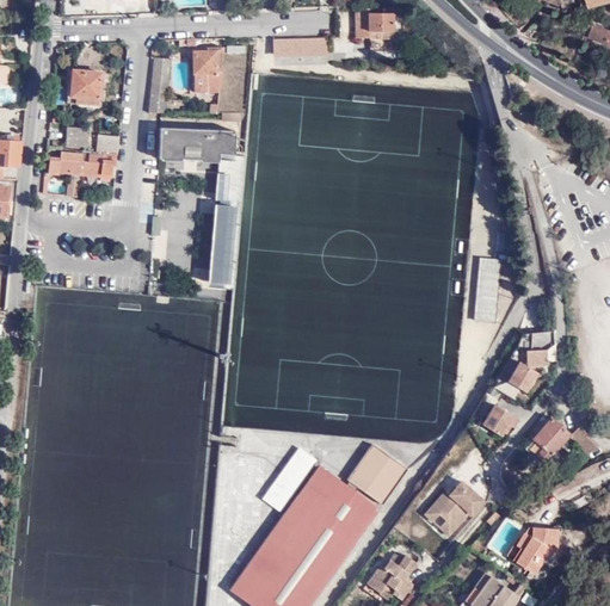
[(393,36),(392,2),(384,4),(384,12),(369,13),(369,4),(355,5),(353,36),(393,36)]
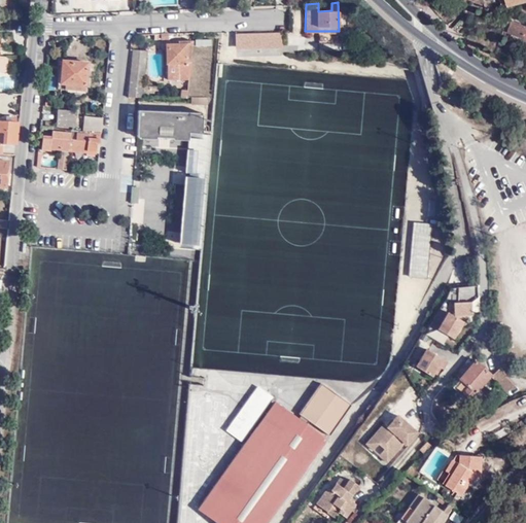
[(525,21),(513,14),(507,26),(525,33),(525,21)]
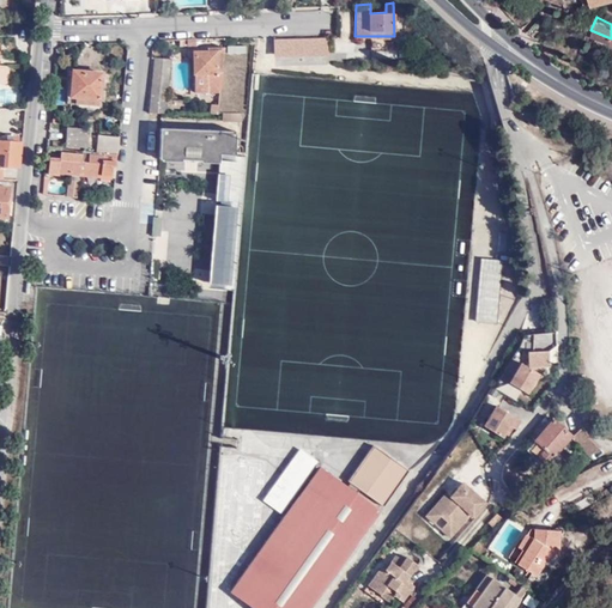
[(329,58),(328,34),(273,35),(274,59),(329,58)]
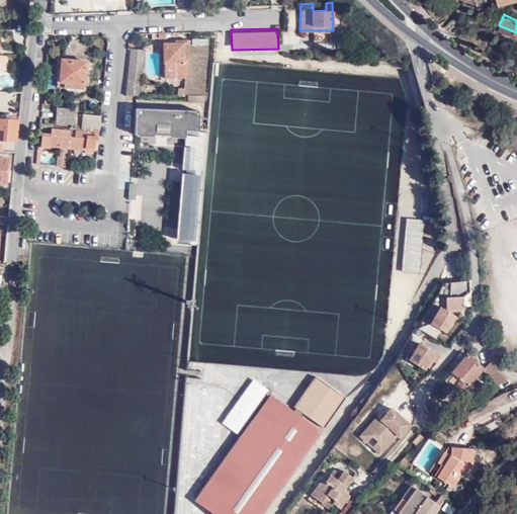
[(193,33),(192,40),(207,43),(208,35),(193,33)]
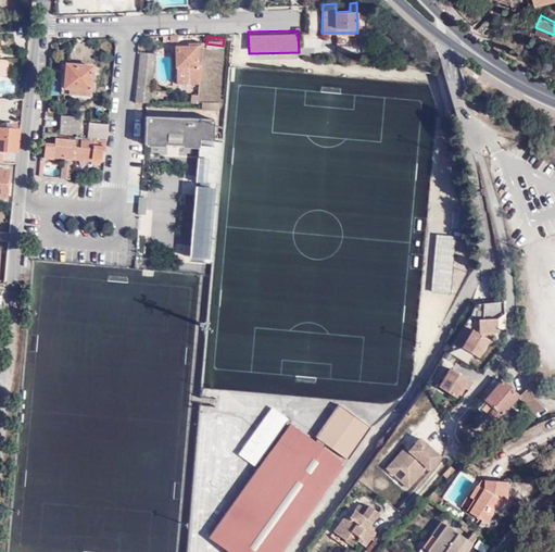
[(199,82),(203,41),(187,42),(187,47),(175,49),(176,84),(199,82)]
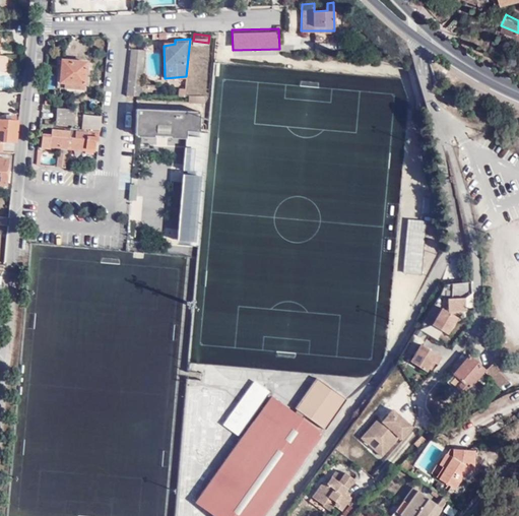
[(129,51),(124,94),(138,95),(143,53),(129,51)]
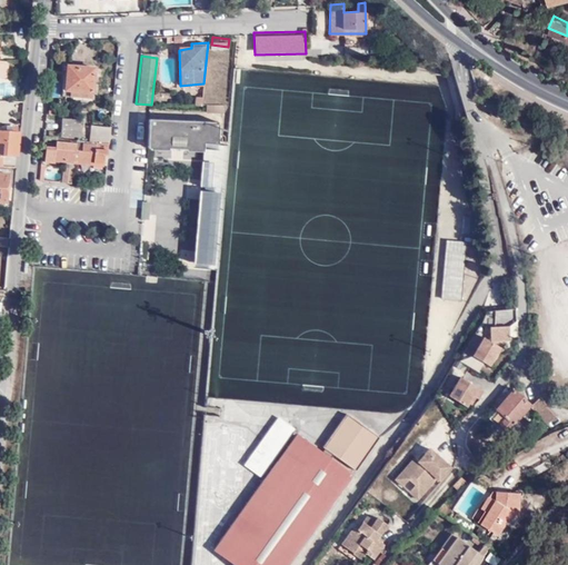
[(65,91),(91,93),(93,70),(67,67),(65,91)]
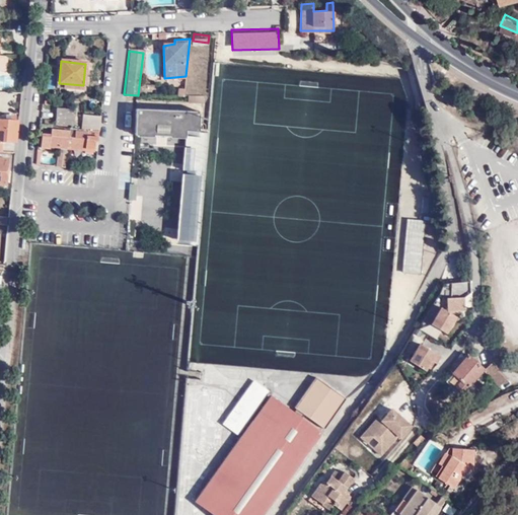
[(185,97),(185,81),(178,82),(178,88),(170,89),(169,96),(185,97)]
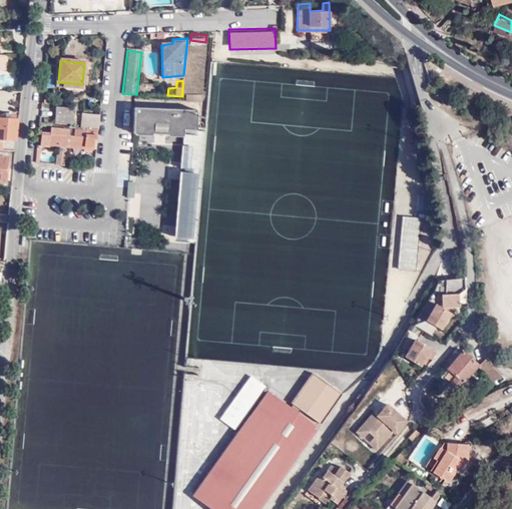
[(100,96),(101,87),(92,87),(91,95),(100,96)]
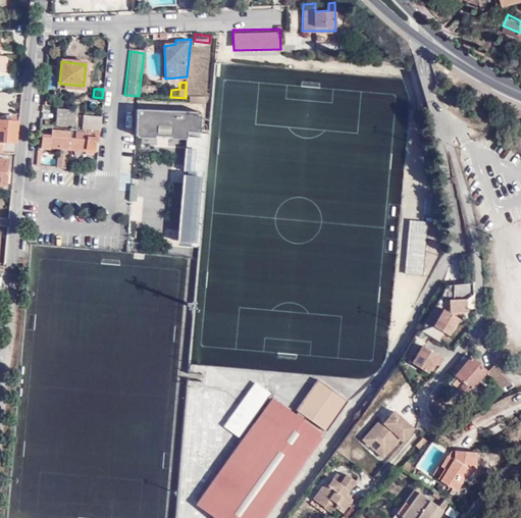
[(136,135),(186,139),(186,132),(196,132),(198,105),(204,105),(204,97),(187,96),(186,112),(138,108),(136,135)]
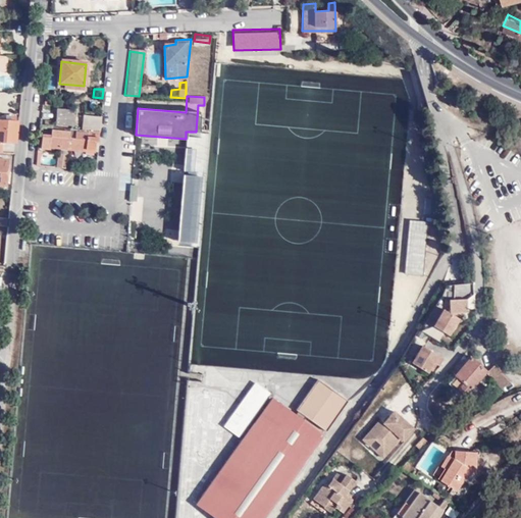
[(55,122),(72,123),(74,109),(57,108),(55,122)]
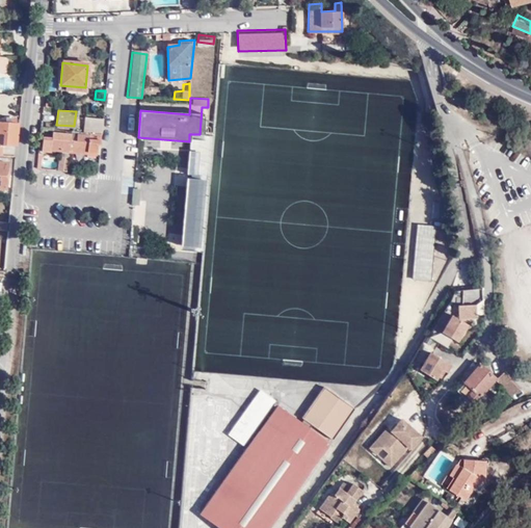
[(0,152),(8,153),(9,141),(11,141),(17,141),(20,117),(18,117),(9,117),(0,115),(0,152)]
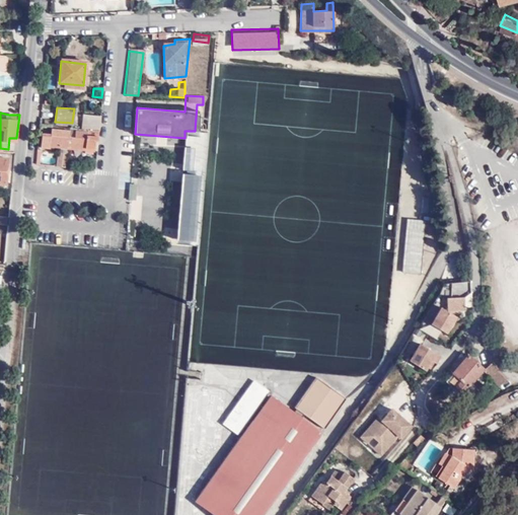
[(80,127),(97,130),(99,117),(81,116),(80,127)]
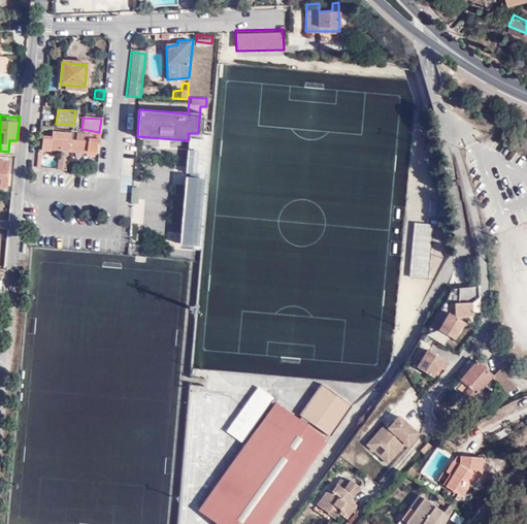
[(69,149),(70,138),(71,130),(52,128),(52,135),(42,134),(41,148),(50,149),(51,146),(57,146),(69,149)]
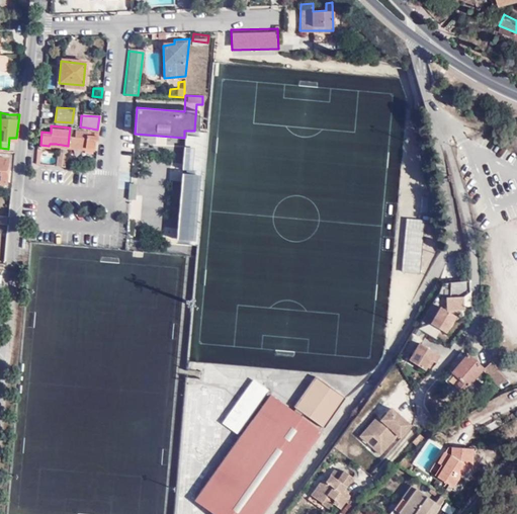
[(74,136),(69,136),(68,146),(94,149),(95,139),(87,139),(87,131),(75,130),(74,136)]
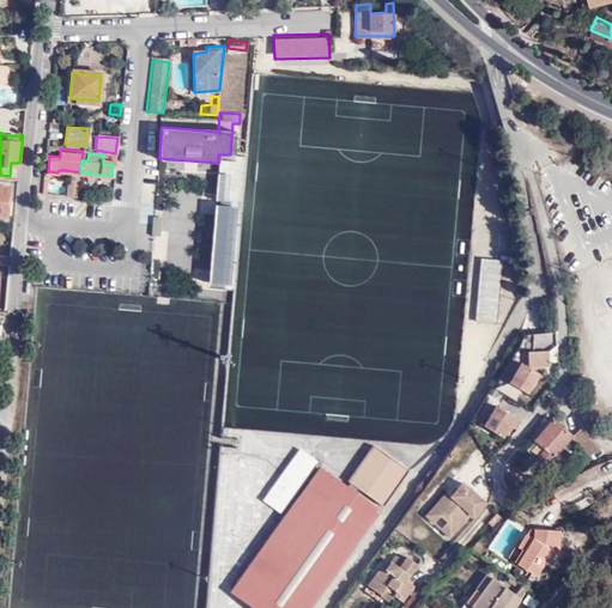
[(218,286),(236,287),(246,202),(235,202),(237,164),(222,162),(218,202),(225,202),(218,286)]
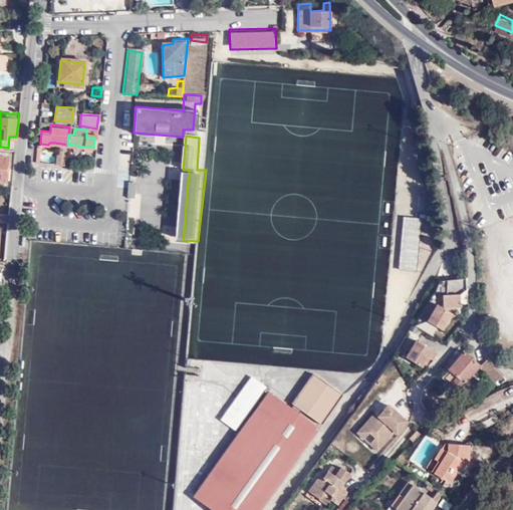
[(66,161),(67,145),(55,143),(53,160),(66,161)]
